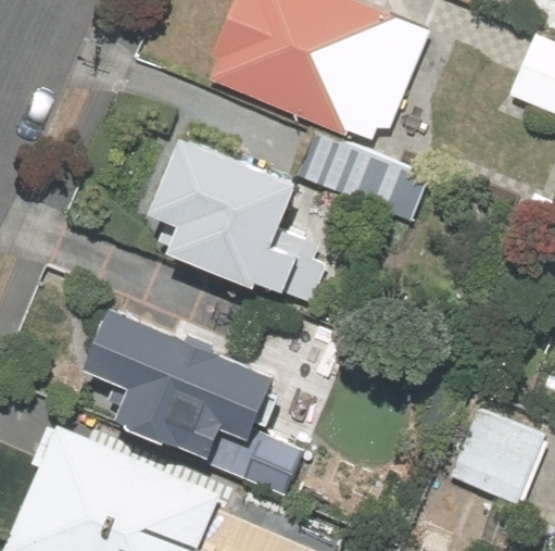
[(430,30),(360,0),(236,0),(203,77),(379,151),(430,30)]
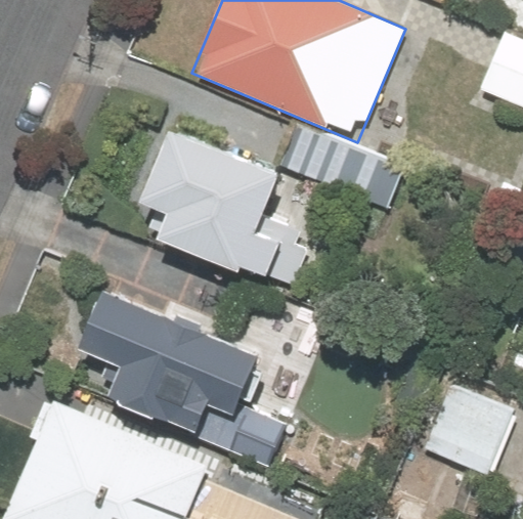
[(522,109),(522,39),(508,33),(483,93),(522,109)]
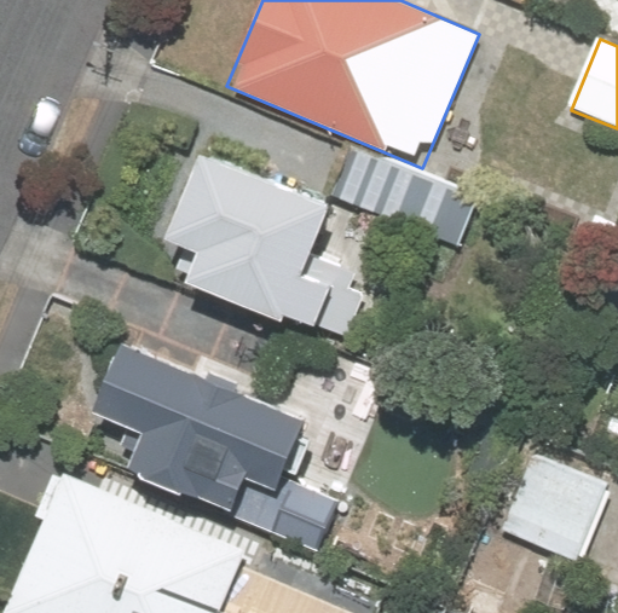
[(188,273),(344,339),(368,284),(305,258),(328,201),(198,146),(162,231),(200,247),(188,273)]
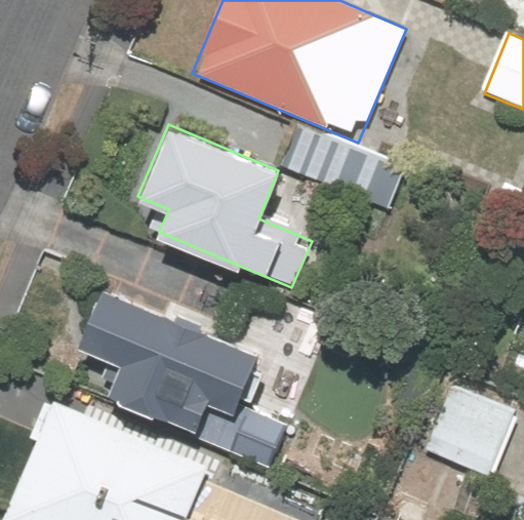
[(77,357),(119,374),(108,401),(194,440),(212,450),(274,481),(291,439),(237,416),(262,361),(105,294),(77,357)]
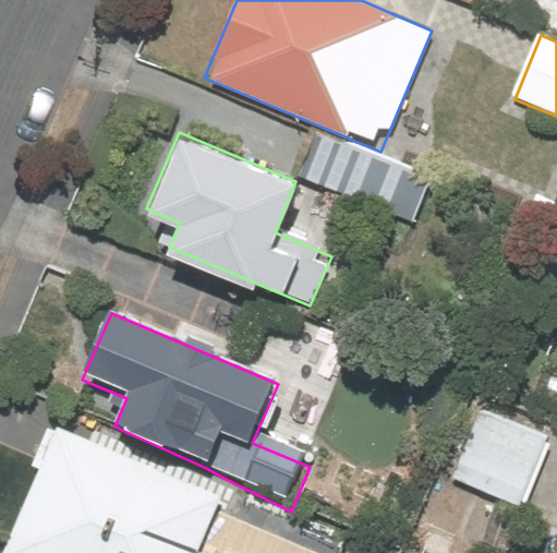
[(545,437),(475,409),(448,476),(518,504),(545,437)]
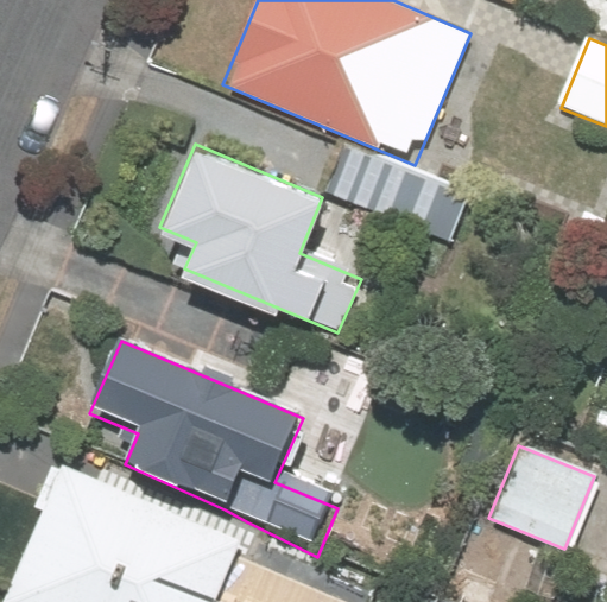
[(213,601),(244,533),(68,458),(7,601),(213,601)]
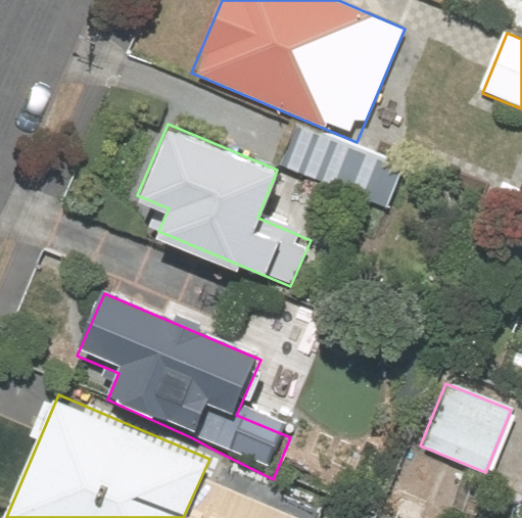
[(386,492),(378,513),(389,517),(423,517),(427,509),(386,492)]
